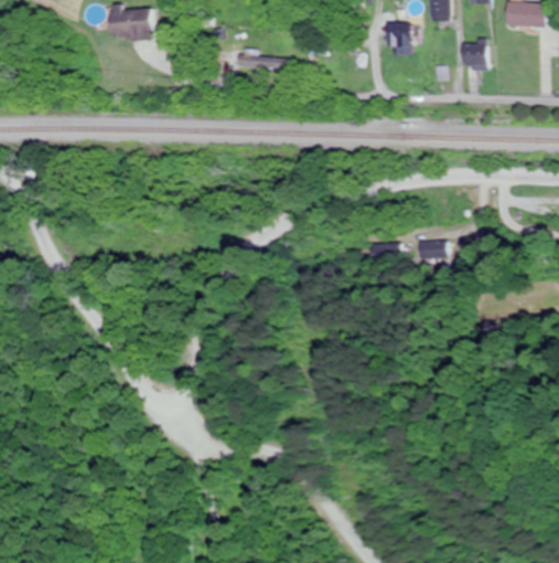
[(427,0),(428,19),(450,19),(449,0),(427,0)]
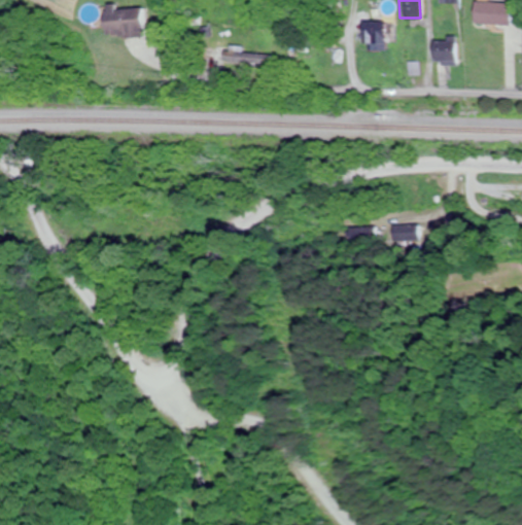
[(511,0),(473,0),(473,23),(511,23),(511,0)]
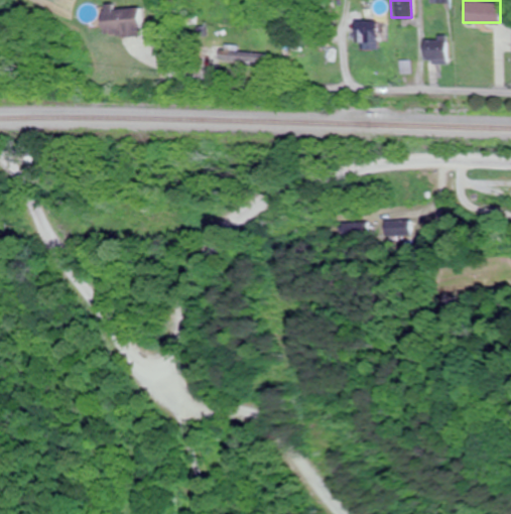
[(101,3),(101,34),(139,34),(139,7),(110,7),(110,3),(101,3)]
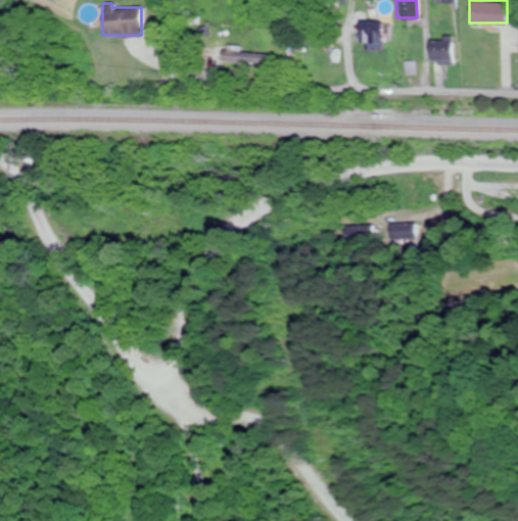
[(379,42),(379,19),(356,19),(356,42),(379,42)]
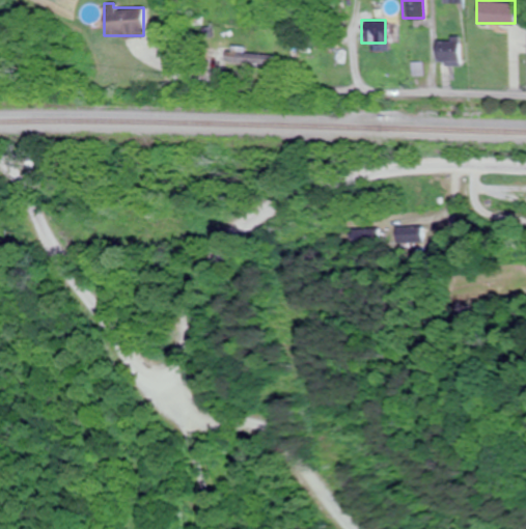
[(434,65),(458,65),(458,38),(434,38),(434,65)]
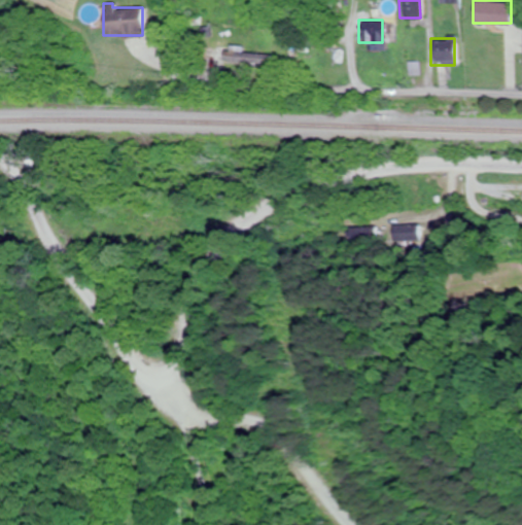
[(387,241),(416,241),(416,223),(387,223),(387,241)]
